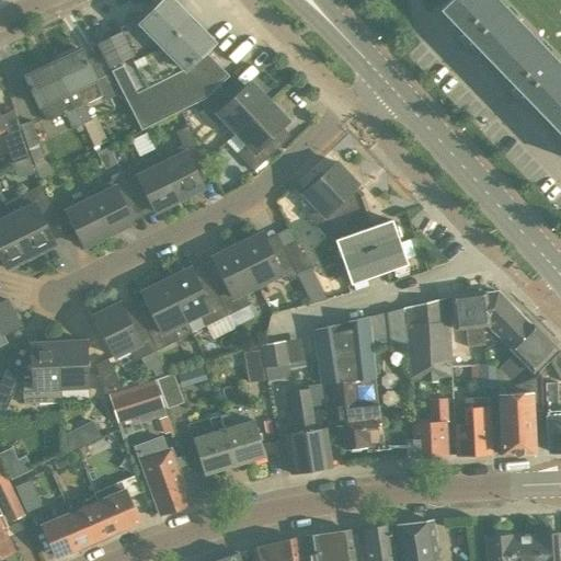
[(205,52),(214,43),(172,0),(163,0),(140,23),(98,44),(140,130),(207,99),(228,76),(205,52)]
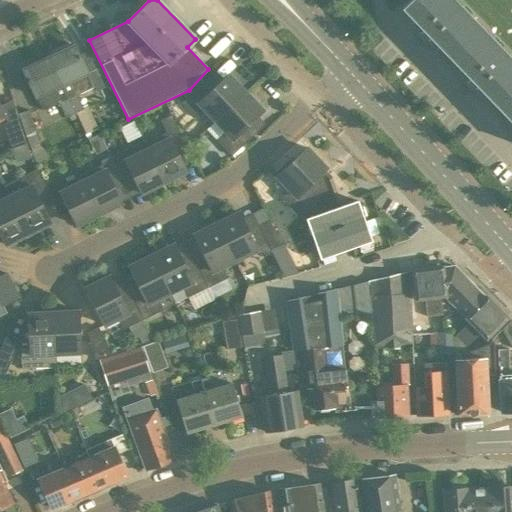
[(500,0),(443,58),(511,130),(511,9),(502,0),(500,0)]
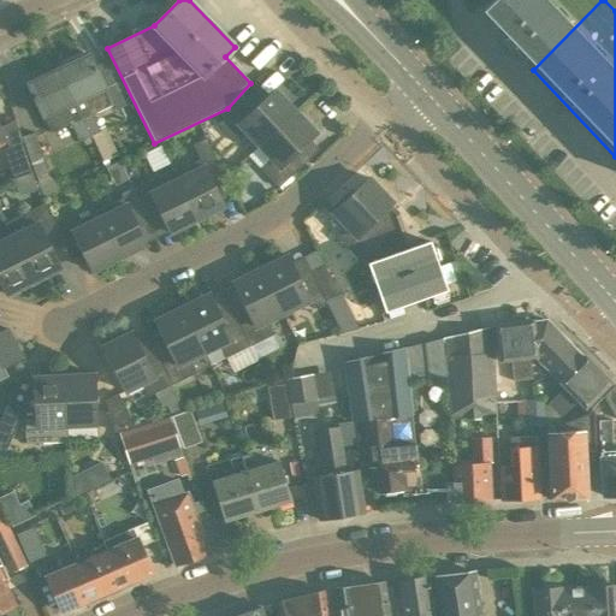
[(58,70),(88,132),(99,128),(92,113),(111,105),(104,88),(88,55),(58,70)]
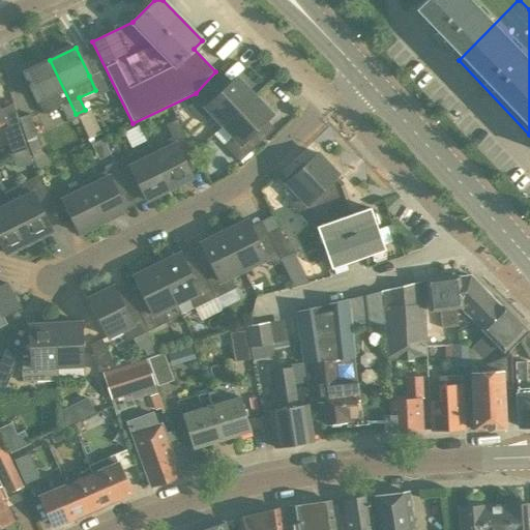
[(72,125),(80,122),(76,114),(50,60),(24,72),(43,115),(61,107),(68,122),(70,121),(72,125)]
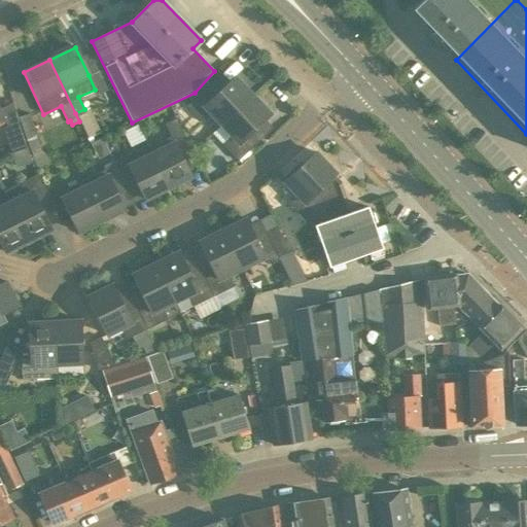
[(105,68),(89,75),(95,90),(97,94),(113,85),(105,68)]
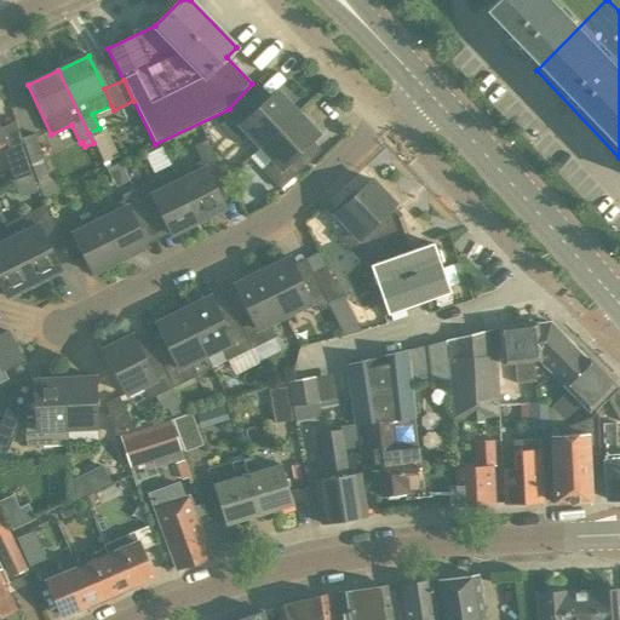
[(248,133),(260,147),(298,113),(276,90),(256,110),(246,99),(219,125),(237,144),(248,133)]
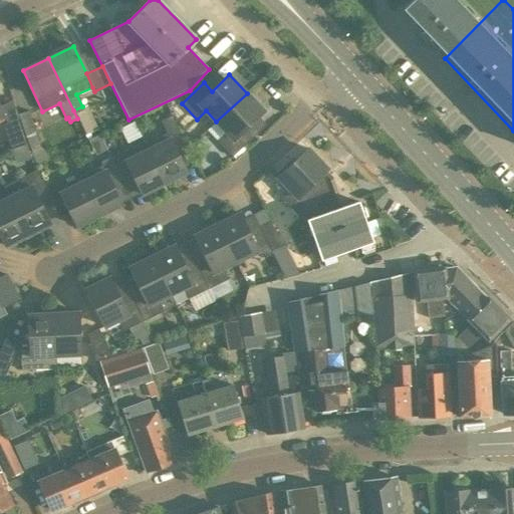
[(247,93),(216,121),(226,133),(217,141),(232,157),(254,136),(246,127),(263,111),(247,93)]
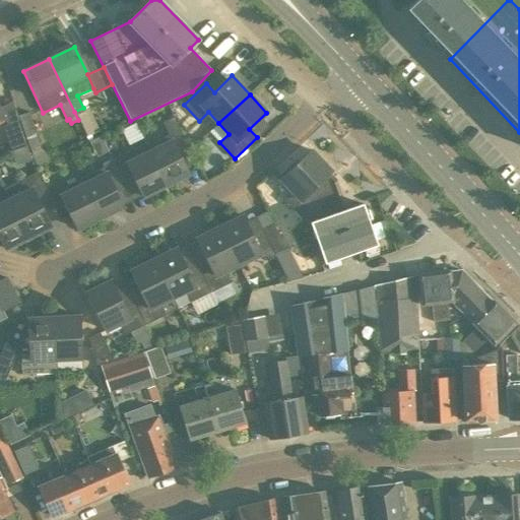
[(74,112),(78,120),(86,137),(99,130),(87,106),(83,108),(74,112)]
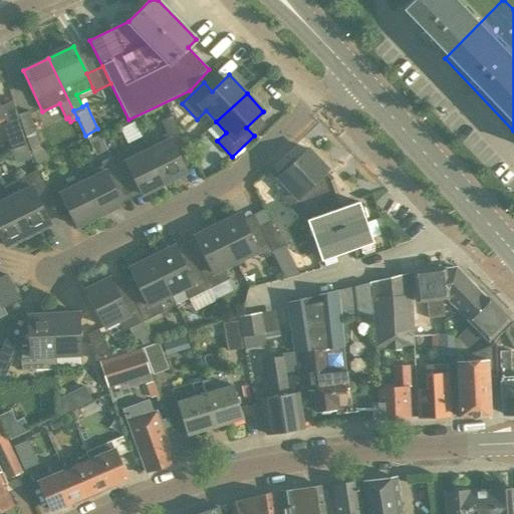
[(18,114),(35,165),(50,159),(48,153),(39,147),(34,132),(36,131),(29,110),(18,114)]
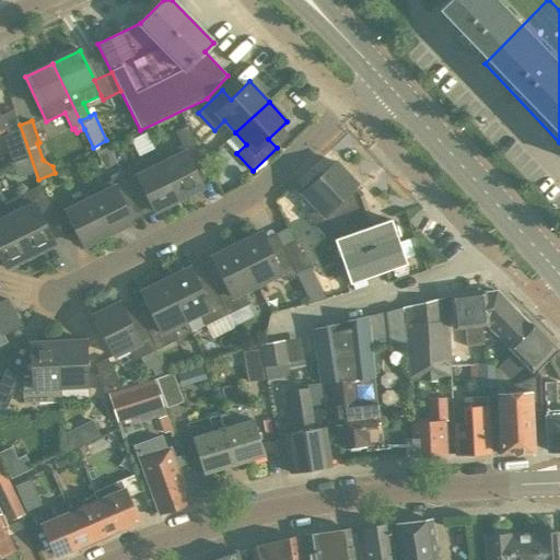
[(185,151),(161,163),(179,199),(203,187),(193,166),(205,161),(187,126),(176,131),(185,151)]
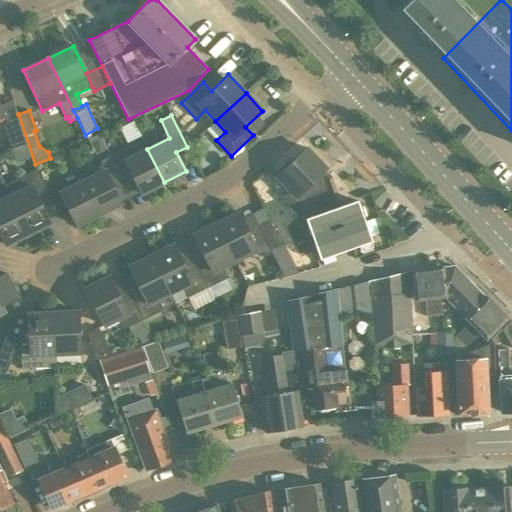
[(3,125),(11,149),(26,143),(17,118),(3,125)]
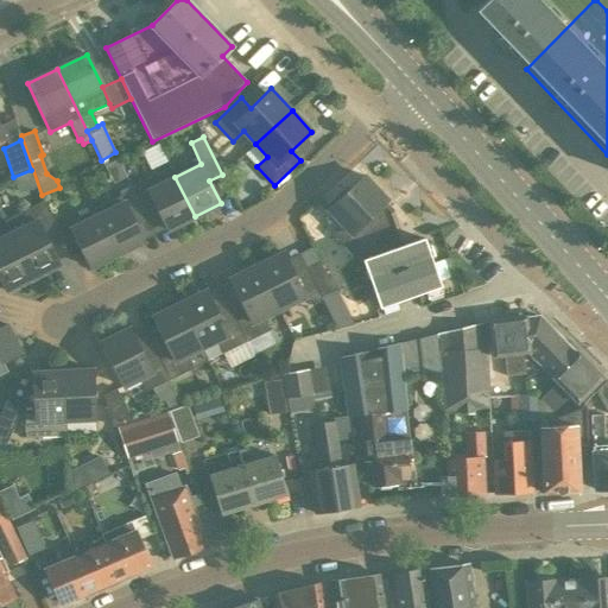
[(144,179),(132,185),(145,213),(157,207),(159,213),(168,229),(195,216),(175,177),(170,166),(144,179)]
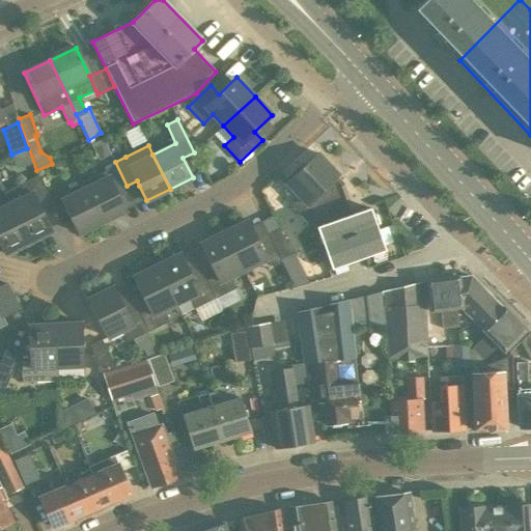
[(299,172),(296,168),(285,177),(288,182),(286,183),(299,196),(290,204),(309,225),(351,211),(342,185),(337,187),(332,180),(338,174),(318,154),(299,172)]
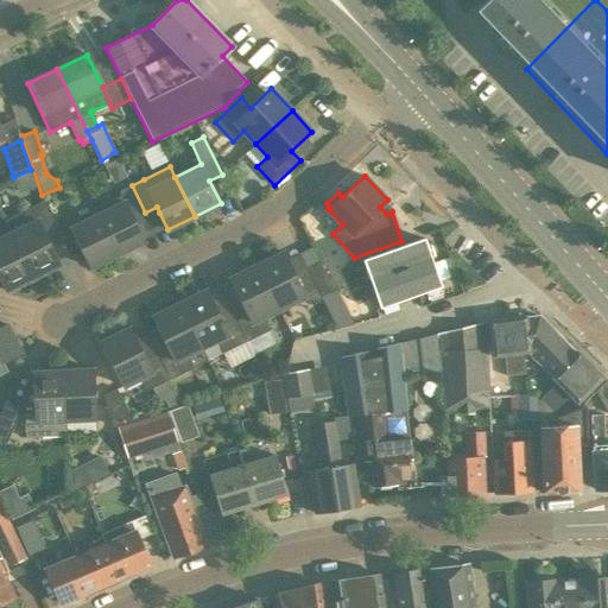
[(124,202),(97,215),(118,254),(144,241),(133,219),(145,213),(132,185),(119,192),(124,202)]
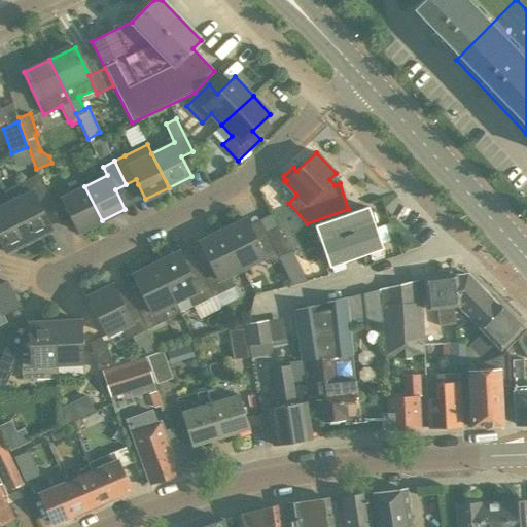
[(18,184),(4,191),(9,202),(29,241),(51,230),(43,212),(41,207),(50,202),(47,194),(37,174),(18,184)]
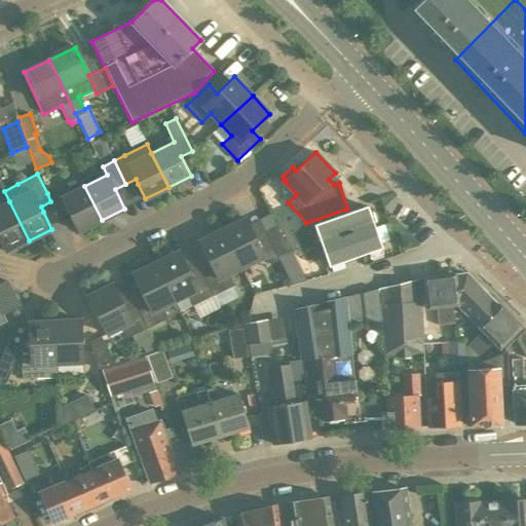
[(47,193),(50,201),(59,217),(69,212),(78,231),(102,220),(84,186),(63,197),(59,188),(47,193)]
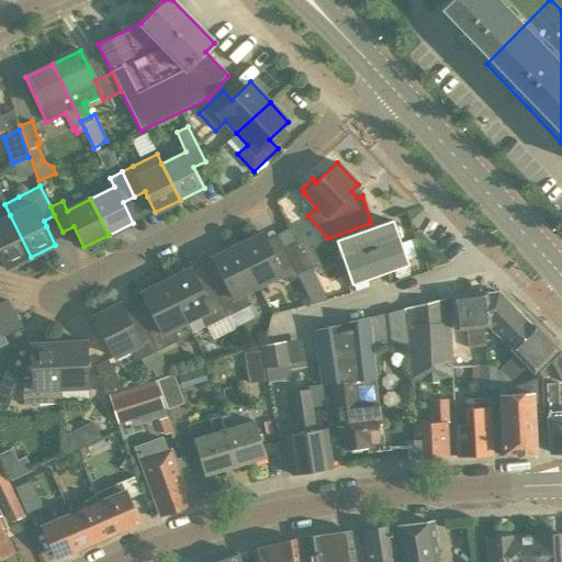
[(0,257),(6,269),(31,257),(10,215),(0,220),(0,257)]
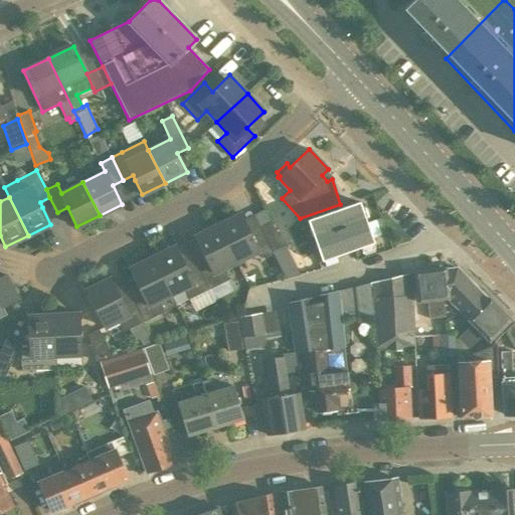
[(359,202),(338,209),(309,219),(322,260),(373,241),(359,202)]
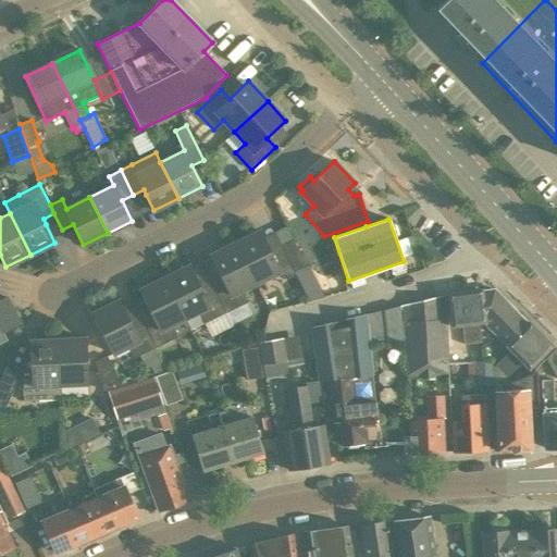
[(259,232),(235,244),(255,284),(280,272),(283,279),(294,273),(282,249),(271,255),(262,237),(259,232)]
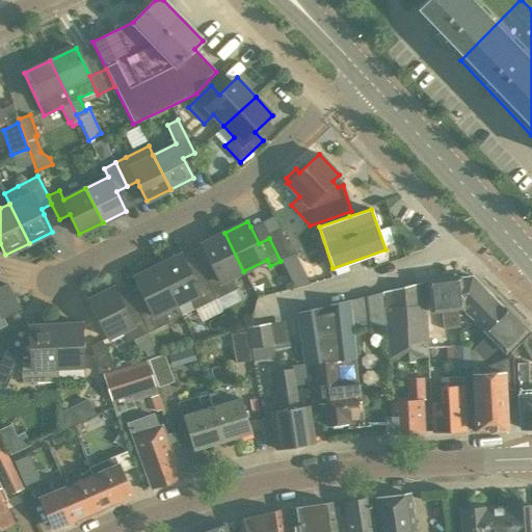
[(282,232),(269,238),(281,261),(293,287),(309,283),(294,254),(293,255),(282,232)]
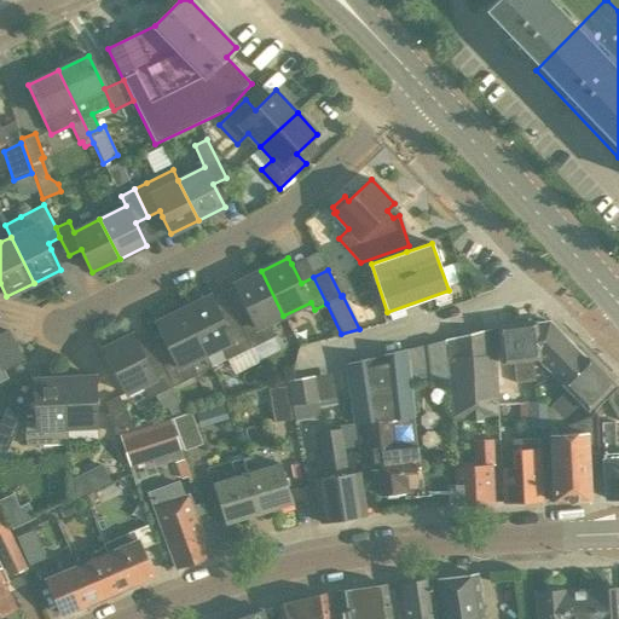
[(247,310),(235,316),(256,363),(258,362),(250,348),(275,336),(268,323),(283,316),(261,271),(233,284),(247,310)]
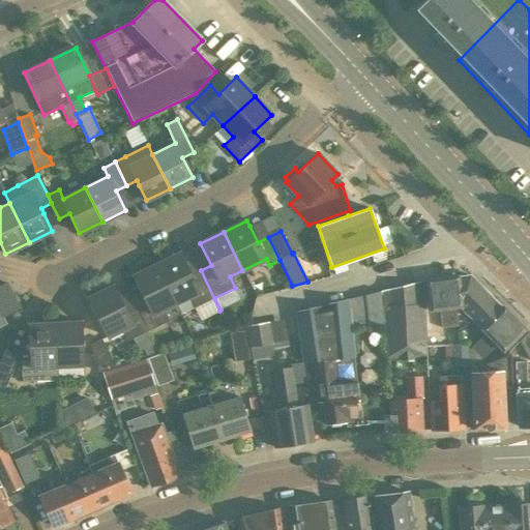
[(180,253),(156,264),(175,303),(189,296),(195,307),(201,320),(219,311),(201,270),(190,275),(180,253)]
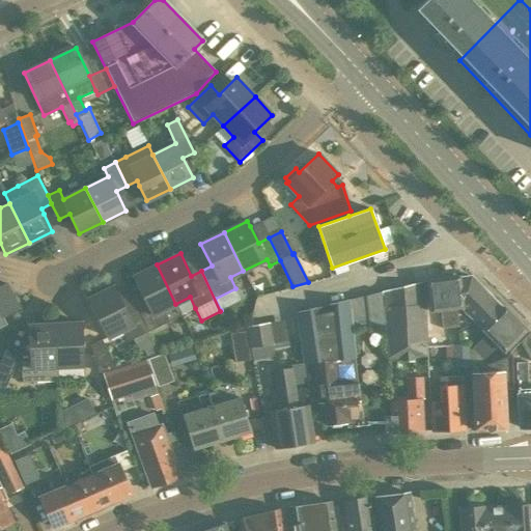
[(144,299),(134,304),(147,332),(168,322),(162,310),(175,304),(157,264),(134,277),(144,299)]
